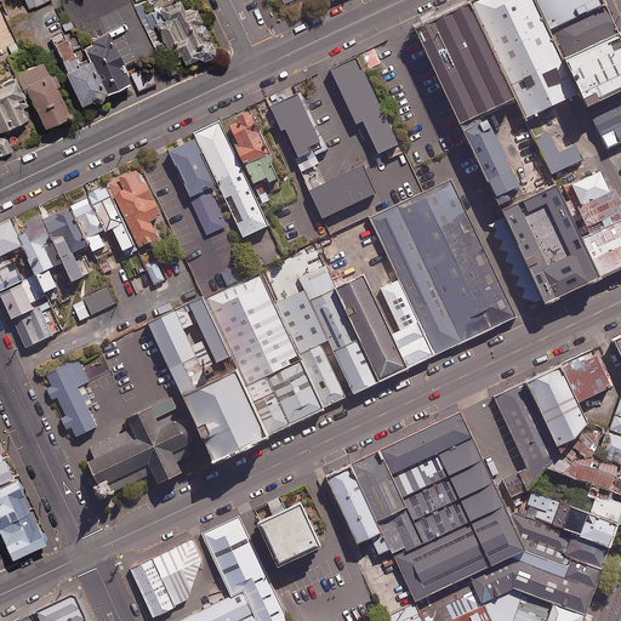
[(177,0),(141,18),(147,30),(158,26),(177,66),(184,62),(186,66),(198,60),(203,61),(208,60),(214,55),(214,50),(211,43),(204,39),(209,38),(195,7),(183,13),(177,0)]
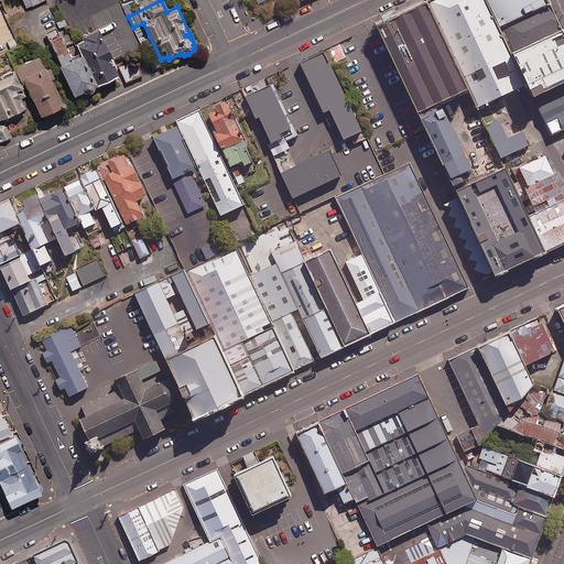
[(480,0),(431,0),(425,2),(467,88),(477,109),(522,88),(506,54),(480,0)]
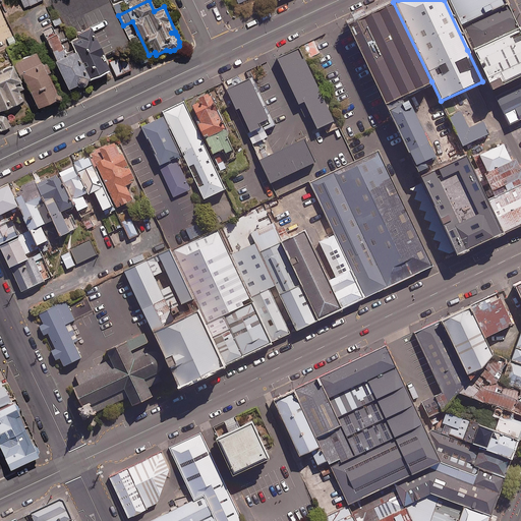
[(510,0),(451,0),(462,23),(470,20),(511,1),(510,0)]
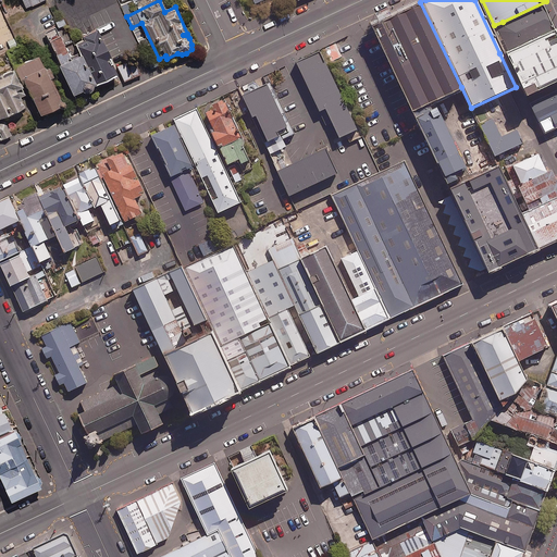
[(556,26),(544,1),(503,22),(514,47),(556,26)]
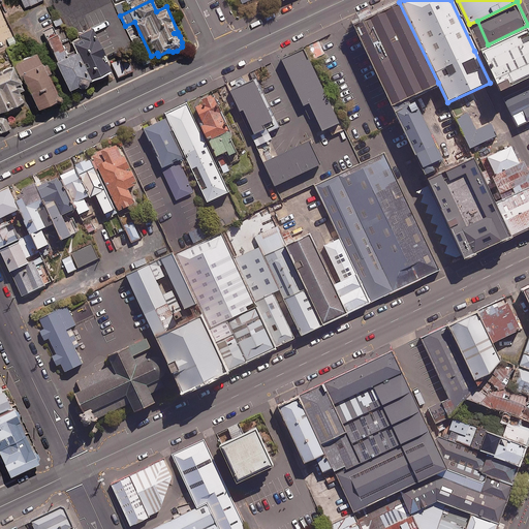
[(399,2),(353,24),(393,104),(438,83),(399,2)]
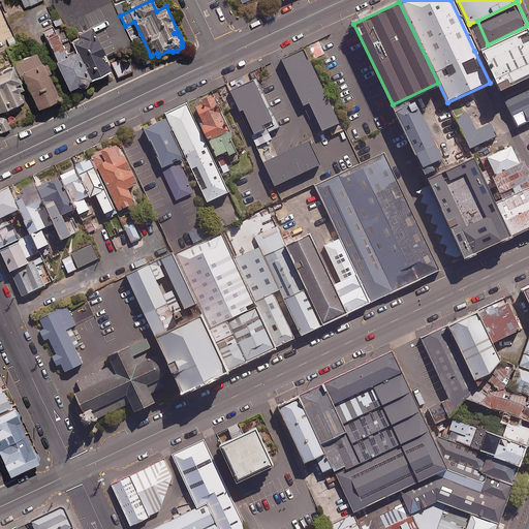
[(64,24),(60,17),(52,21),(55,28),(64,24)]
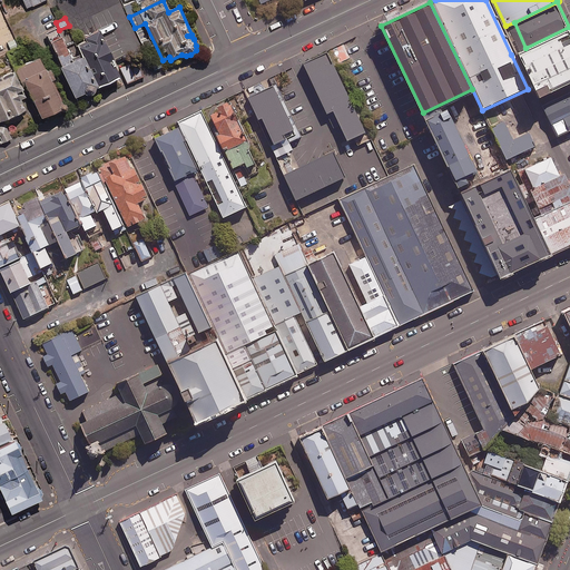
[(511,55),(528,89),(533,99),(569,80),(569,28),(569,27),(526,48),(511,55)]
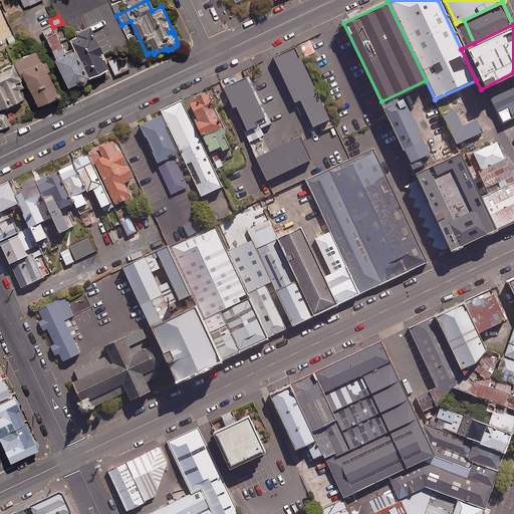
[(75,33),(76,36),(68,39),(74,52),(55,60),(67,87),(75,84),(78,86),(81,86),(84,83),(84,80),(108,69),(92,33),(93,33),(90,26),(75,33)]
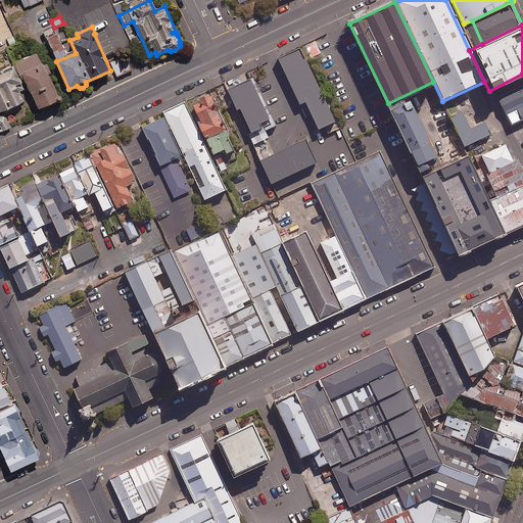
[(64,28),(56,32),(61,44),(69,40),(64,28)]
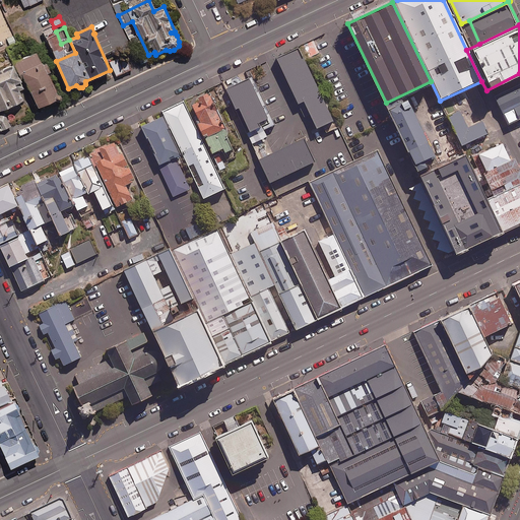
[(319,52),(313,39),(303,44),(309,56),(319,52)]
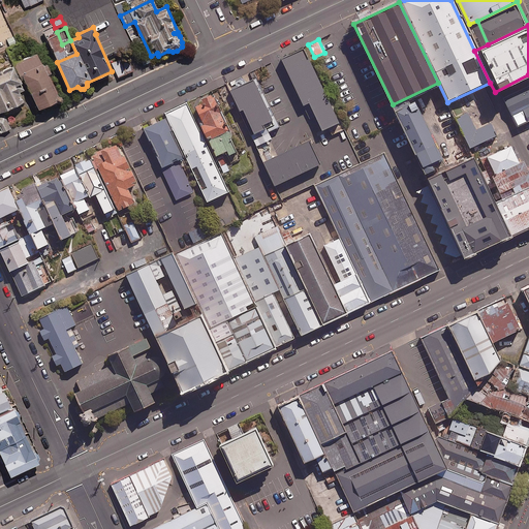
[(341,120),(305,47),(281,58),(304,104),(313,99),(327,127),(341,120)]
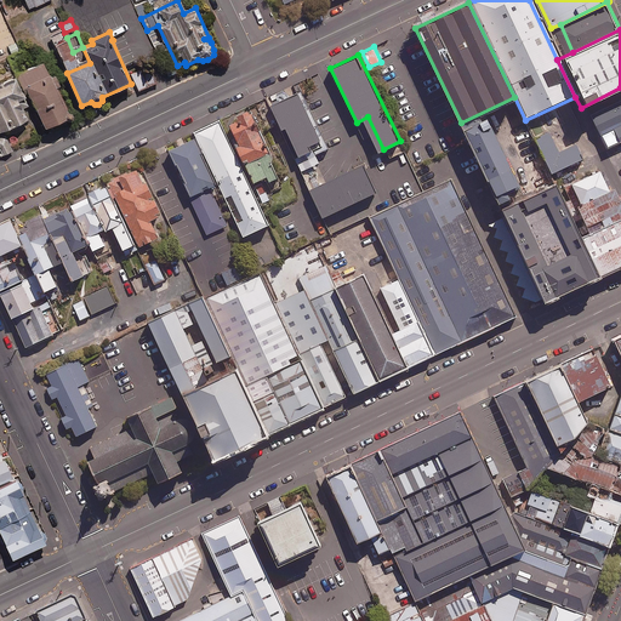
[(18,77),(33,104),(45,130),(69,118),(55,87),(58,85),(53,75),(49,78),(41,64),(18,77)]
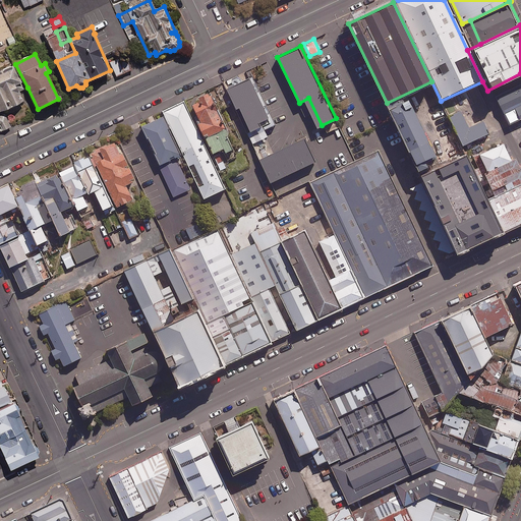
[(131,69),(125,55),(110,61),(115,75),(131,69)]
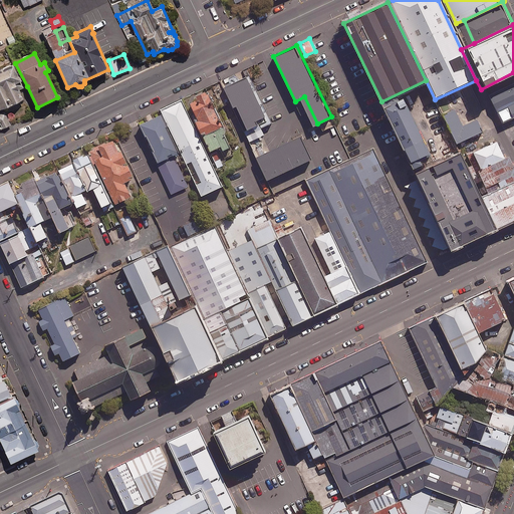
[(27,86),(15,63),(0,70),(0,110),(22,99),(18,90),(27,86)]
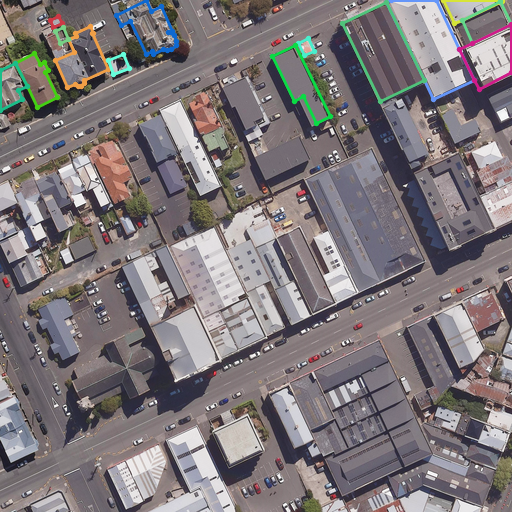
[(248,76),(227,86),(248,129),(268,119),(248,76)]
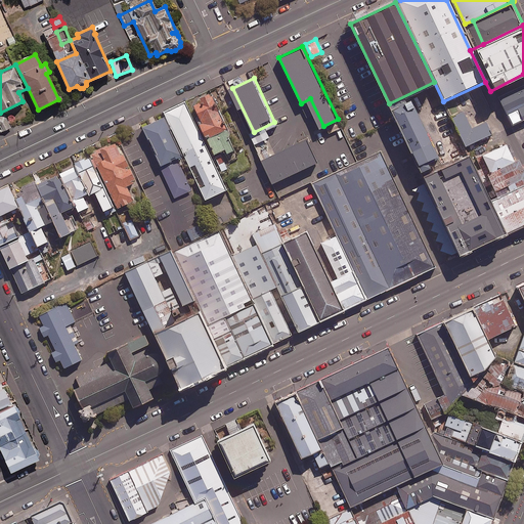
[(523,117),(523,84),(504,94),(517,121),(523,117)]
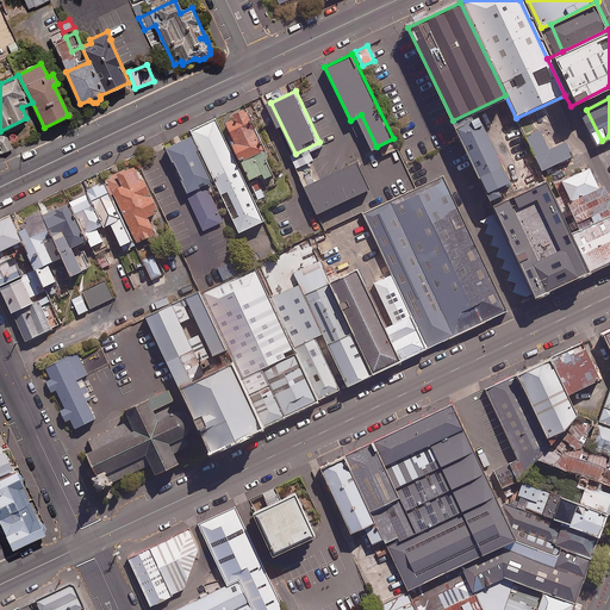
[(274,173),(246,109),(223,118),(259,199),(271,193),(263,178),(274,173)]
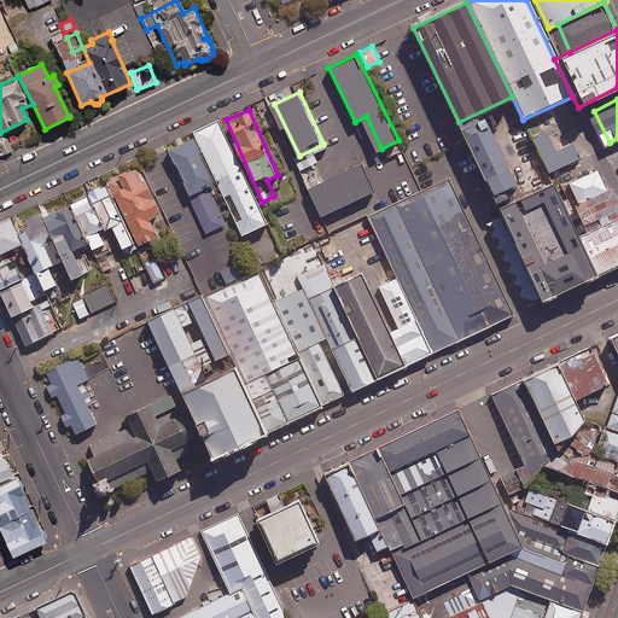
[(493,116),(459,132),(490,196),(523,180),(493,116)]
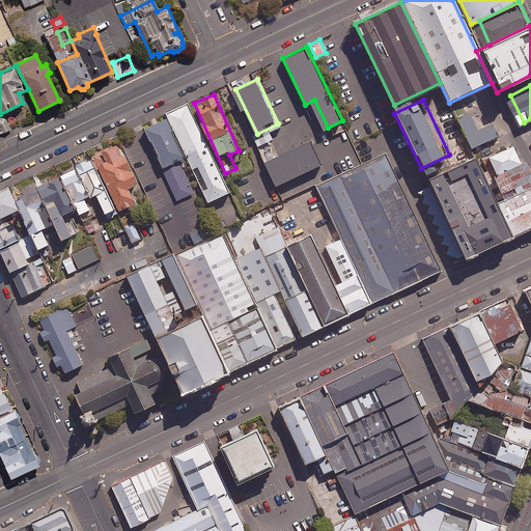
[(190,103),(168,113),(211,201),(232,191),(190,103)]
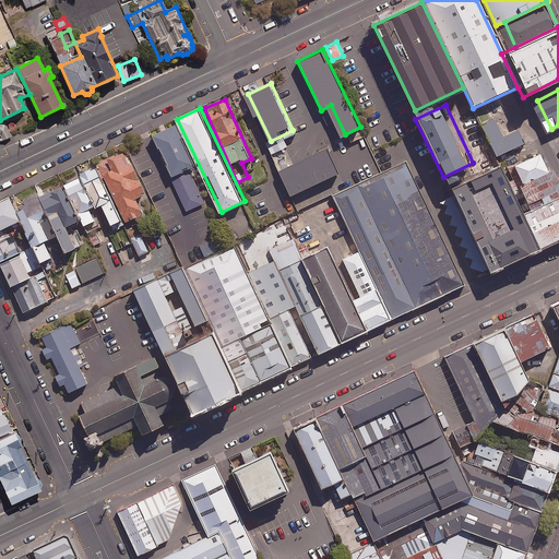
[(11,135),(4,121),(0,123),(0,134),(2,140),(11,135)]
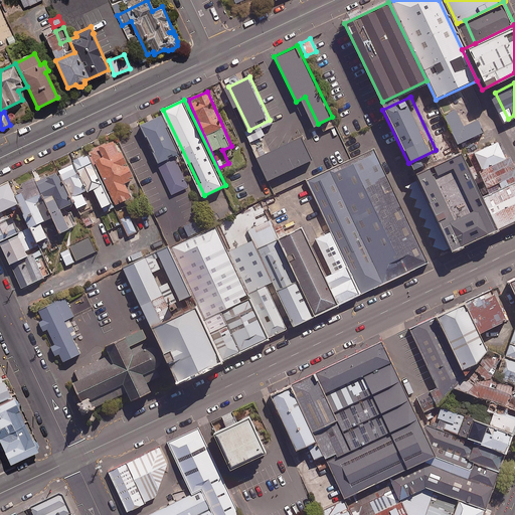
[(161,114),(144,122),(165,167),(182,159),(161,114)]
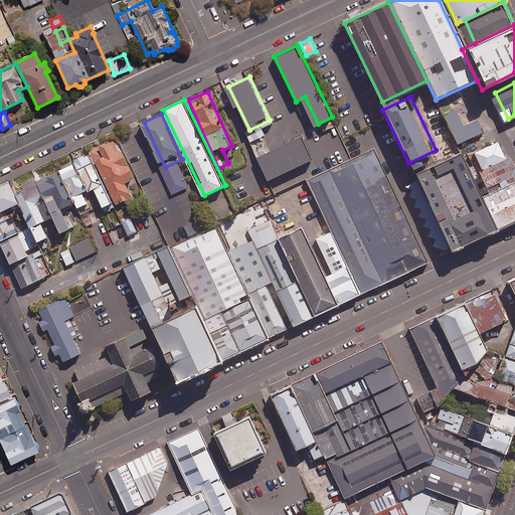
[(490,133),(481,116),(454,129),(462,146),(490,133)]
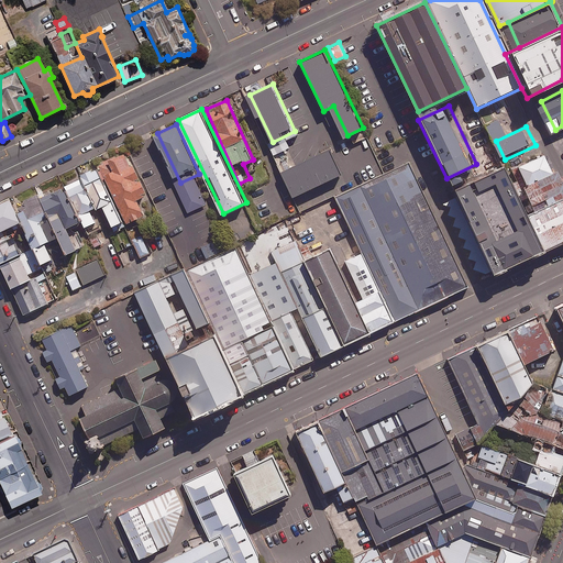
[(329,150),(286,169),(299,197),(342,177),(329,150)]
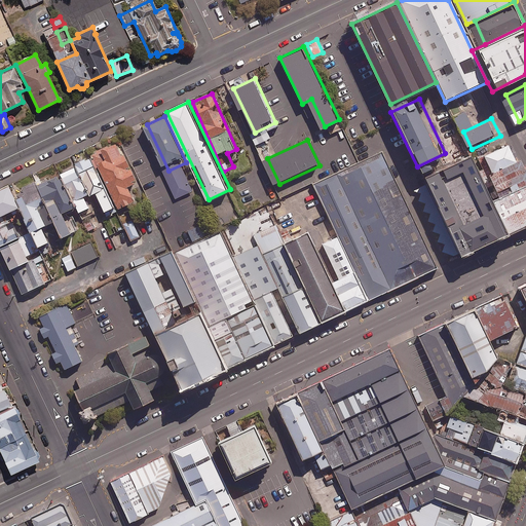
[(136,182),(116,143),(91,155),(117,209),(134,201),(126,186),(136,182)]
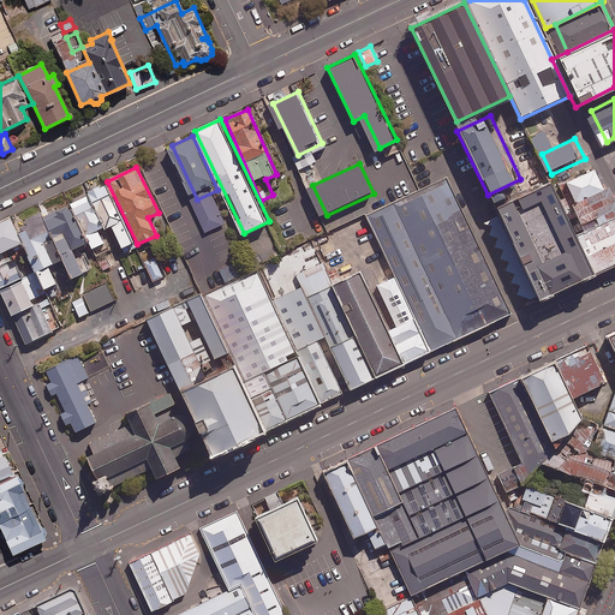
[(577,203),(604,190),(595,169),(567,183),(577,203)]
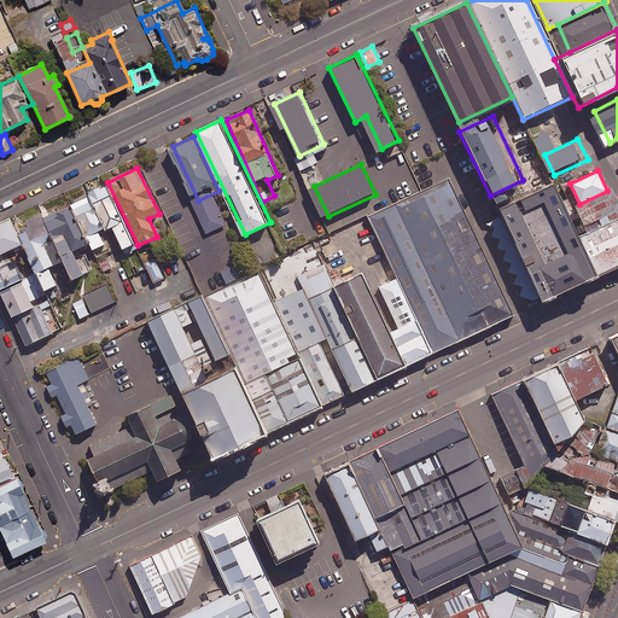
[(87,196),(103,229),(111,226),(121,249),(132,243),(105,184),(86,193),(87,196)]
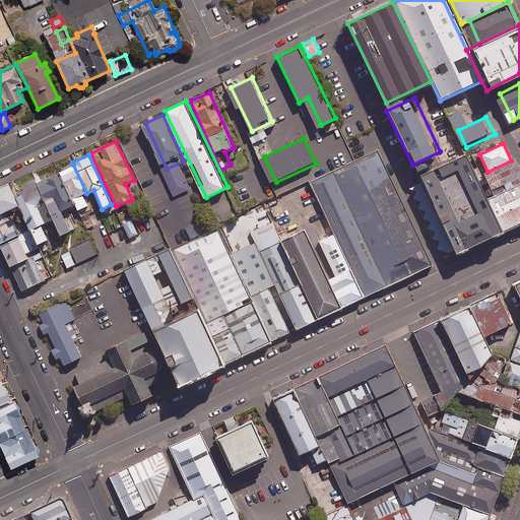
[(429,264),(377,154),(318,182),(356,263),(370,291),(429,264)]
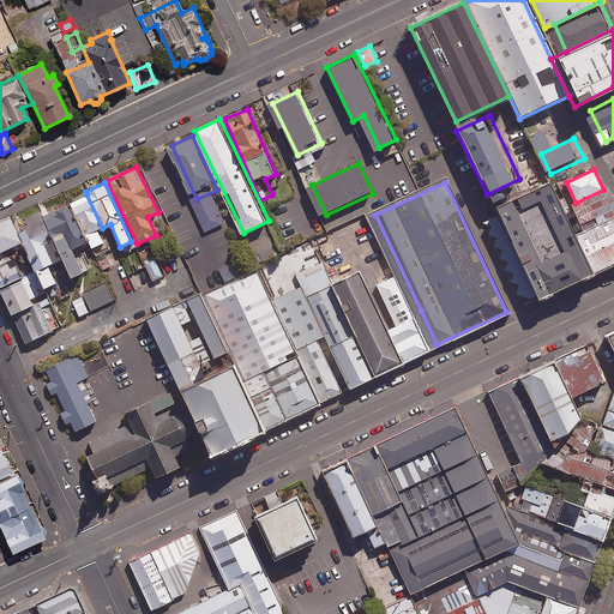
[(534,298),(587,272),(543,182),(491,208),(534,298)]
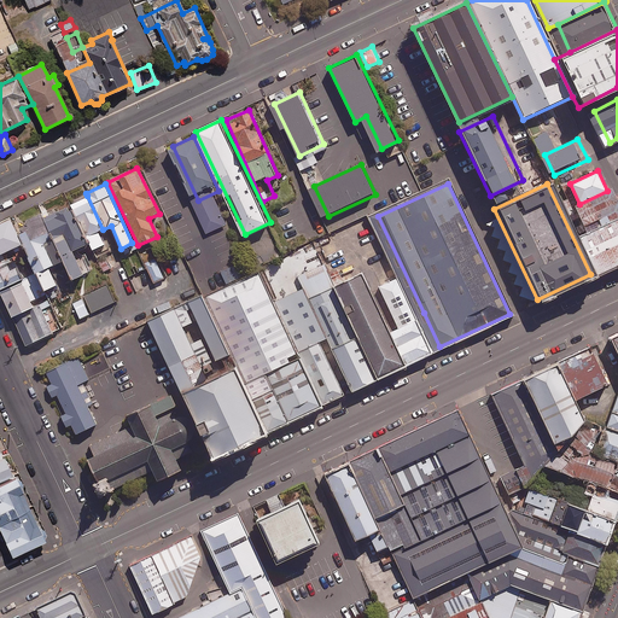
[(576,205),(589,233),(617,219),(617,198),(613,188),(607,191),(579,204),(576,205)]
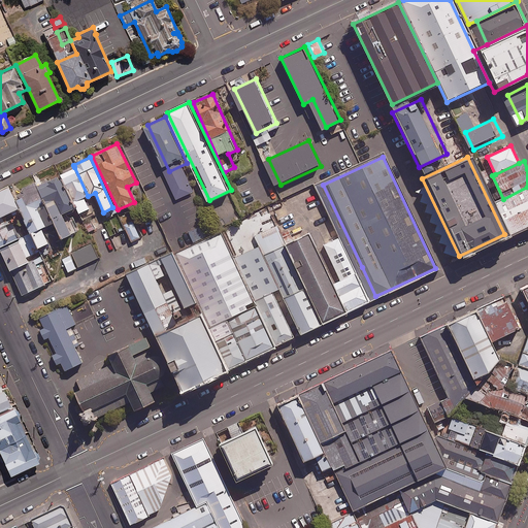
[(88,196),(74,167),(59,174),(60,176),(74,207),(76,213),(89,208),(84,198),(88,196)]
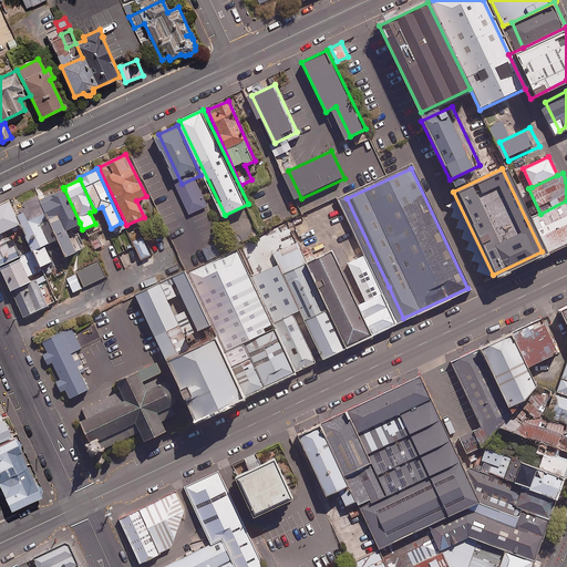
[(39,202),(43,212),(55,238),(63,256),(83,247),(78,236),(70,239),(65,229),(80,223),(64,189),(39,202)]
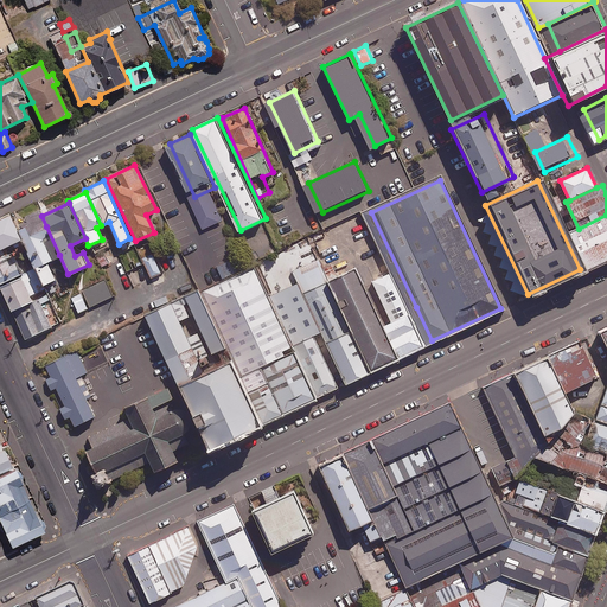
[(20,240),(16,230),(10,215),(0,218),(0,259),(24,248),(20,240)]
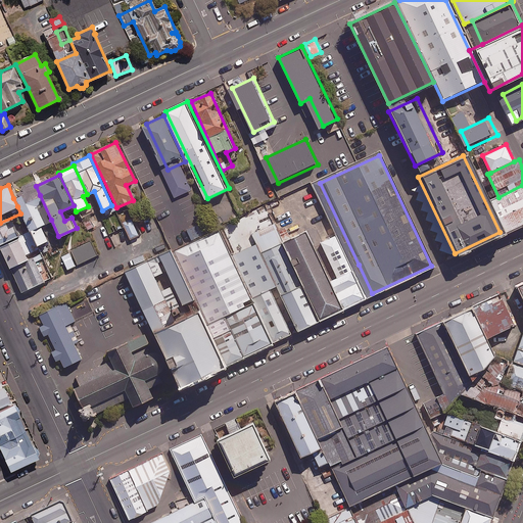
[(507,233),(522,224),(522,185),(498,197),(491,201),(507,233)]
